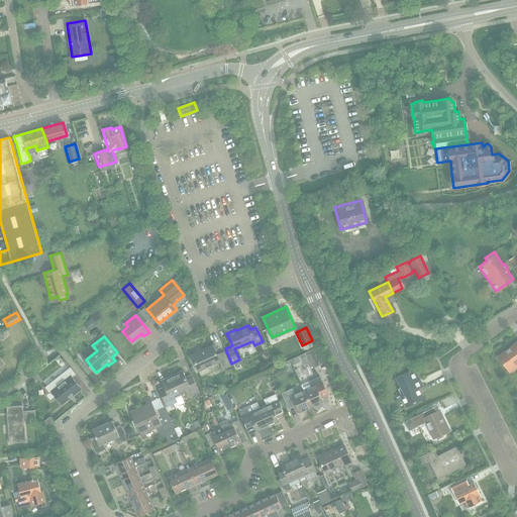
[(222,369),(230,366),(223,350),(216,354),(212,344),(204,348),(204,349),(192,355),(198,370),(218,360),(222,369)]
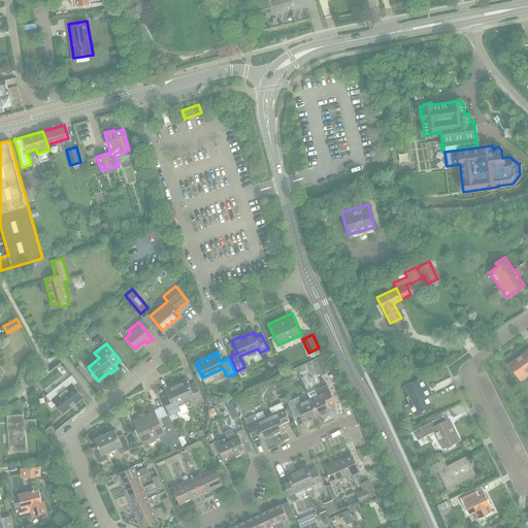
[(518,376),(527,369),(527,361),(523,354),(508,364),(518,376)]
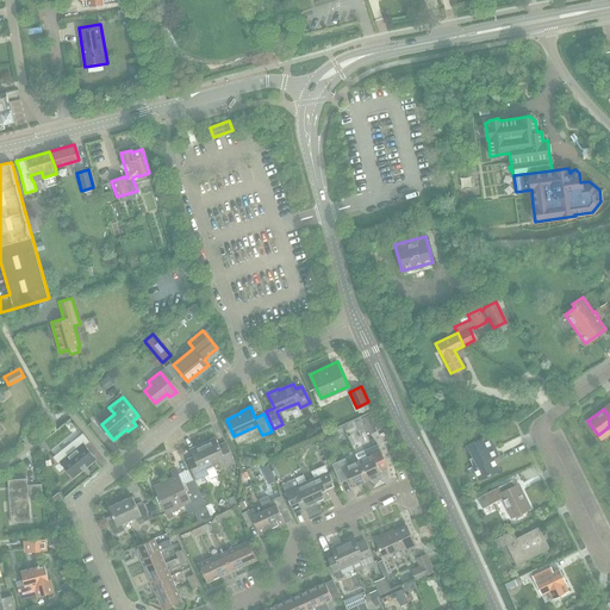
[(368,434),(377,430),(369,415),(361,418),(368,434)]
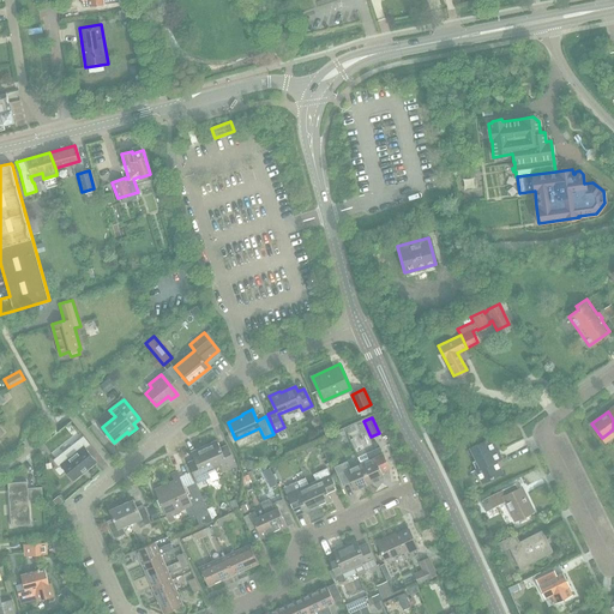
[(46,449),(58,439),(53,433),(41,443),(46,449)]
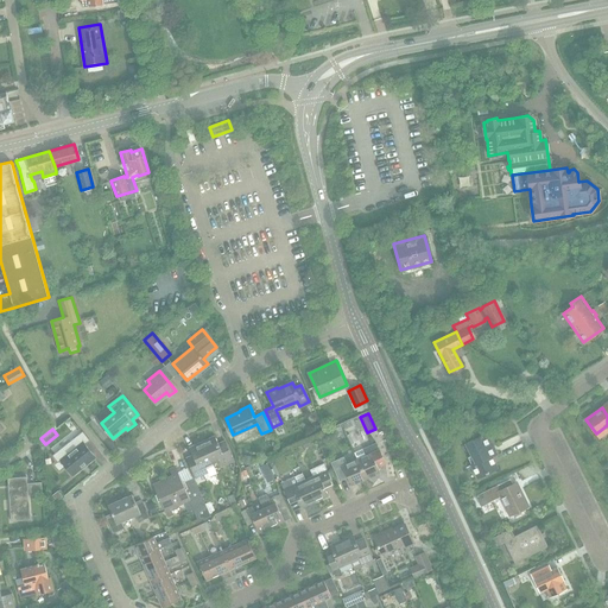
[(466,442),(475,462),(491,455),(495,453),(486,432),(466,442)]
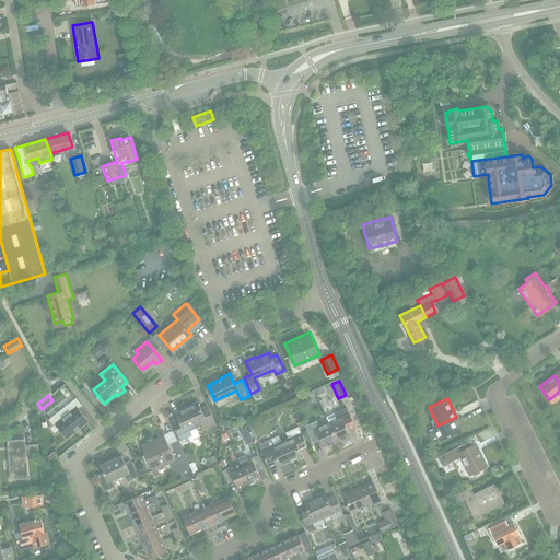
[(186,406),(195,426),(201,423),(203,429),(216,423),(209,408),(202,411),(197,400),(186,406)]
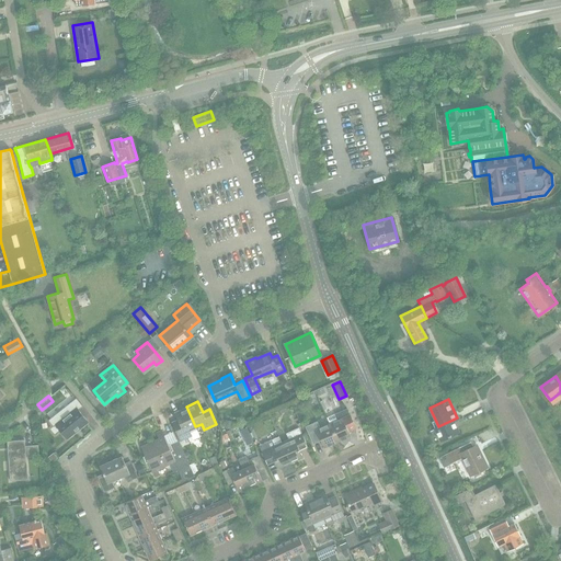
[(67,437),(88,421),(75,404),(67,410),(69,412),(56,423),(60,430),(56,433),(61,441),(67,437)]
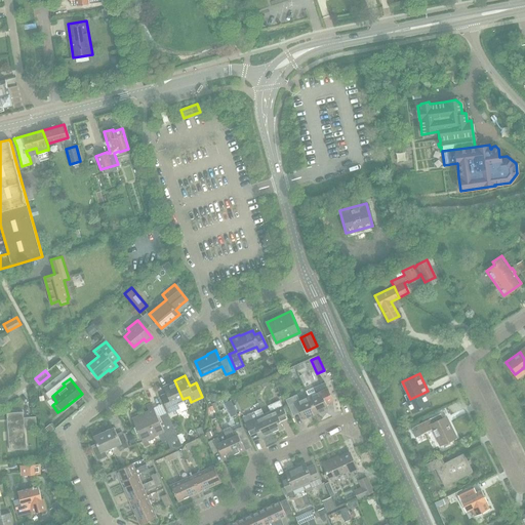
[(178,405),(185,402),(183,399),(174,380),(164,385),(168,395),(162,398),(168,412),(175,408),(179,407),(178,405)]
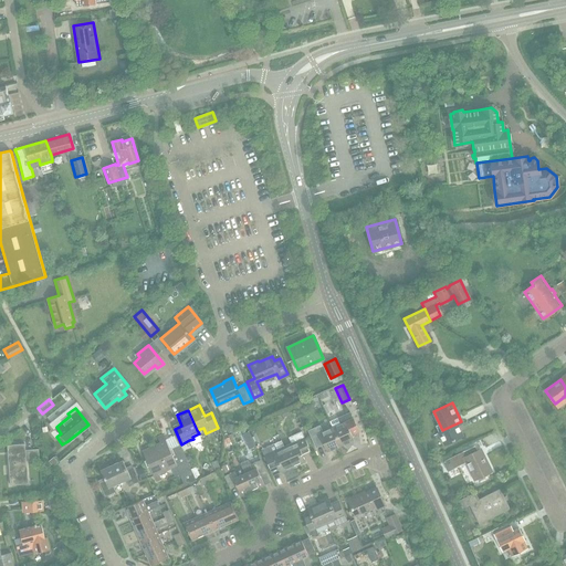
[(336,418),(329,421),(332,427),(341,444),(353,439),(349,431),(357,428),(349,411),(336,418)]
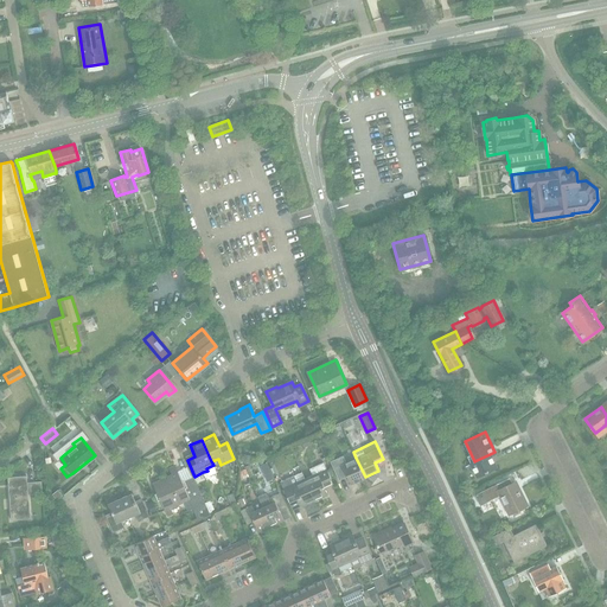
[(474,461),(470,464),(477,477),(496,466),(490,454),(474,461)]
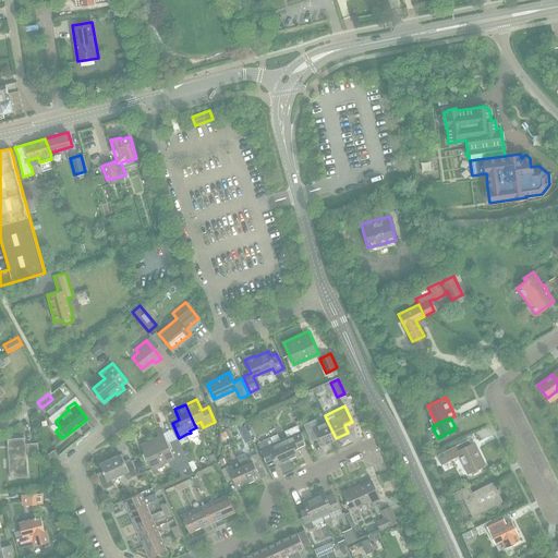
[(336,438),(327,421),(318,425),(315,419),(303,424),(311,441),(318,438),(322,445),(336,438)]
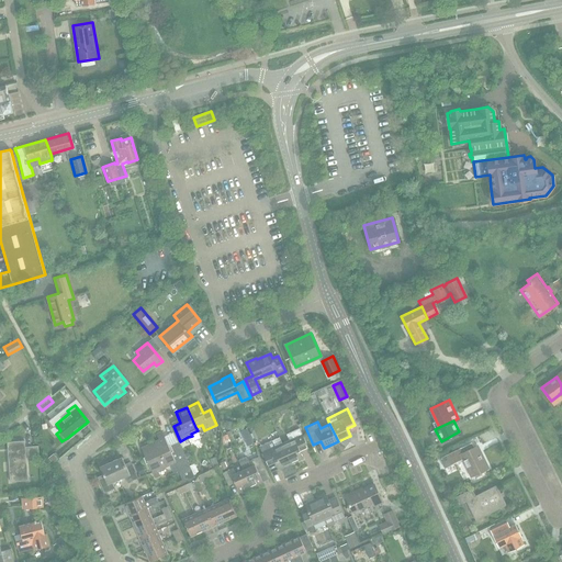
[(282,442),(291,463),(303,458),(298,446),(305,442),(299,428),(285,434),(289,439),(282,442)]
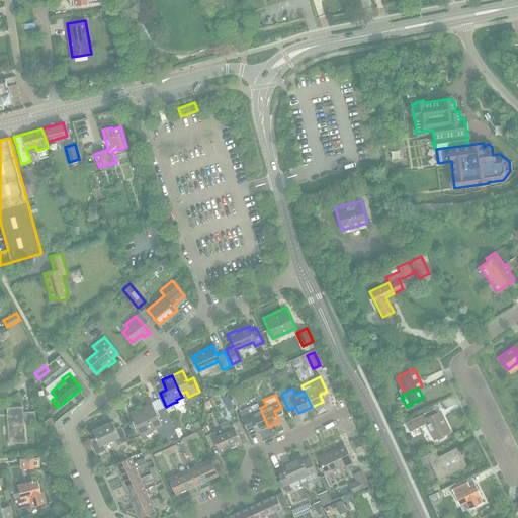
[(169,443),(179,439),(166,410),(156,414),(149,398),(145,400),(147,405),(132,412),(141,434),(161,426),(164,433),(165,433),(167,436),(166,437),(169,443)]
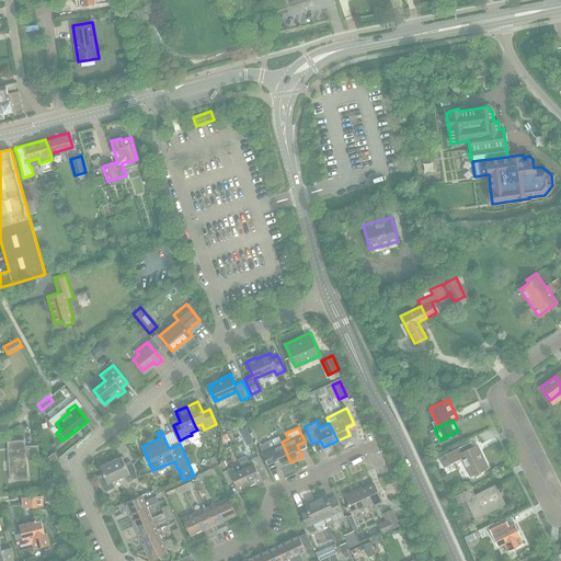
[(271,439),(259,445),(265,459),(273,456),(278,468),(290,462),(282,442),(278,436),(271,439)]
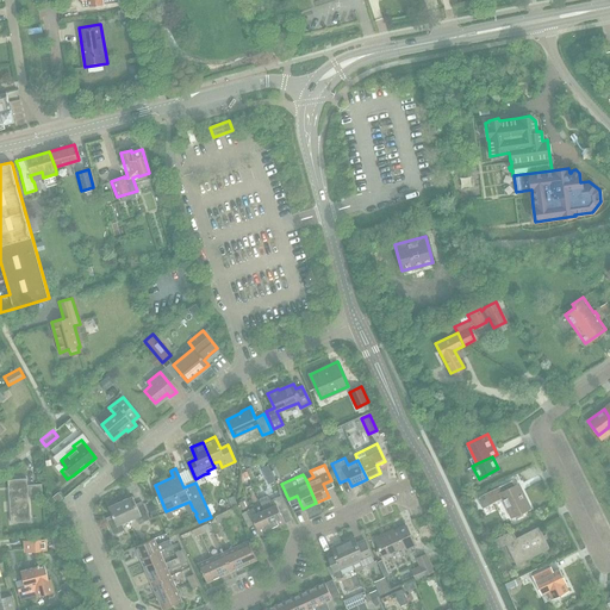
[(24,515),(30,515),(26,478),(11,479),(12,490),(8,490),(11,522),(25,522),(24,515)]
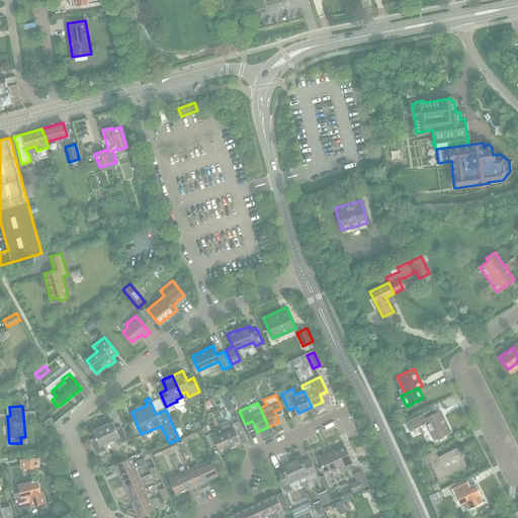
[(434,438),(448,432),(438,412),(425,418),(423,413),(405,422),(409,431),(427,422),(434,438)]
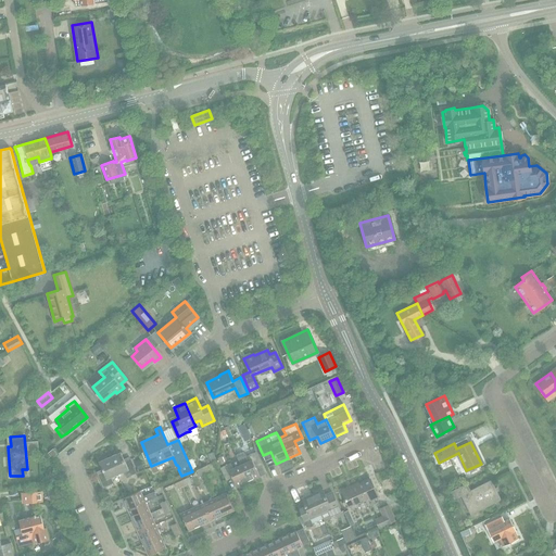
[(236,455),(240,465),(248,481),(258,476),(255,467),(261,464),(255,452),(245,456),(243,451),(236,455)]
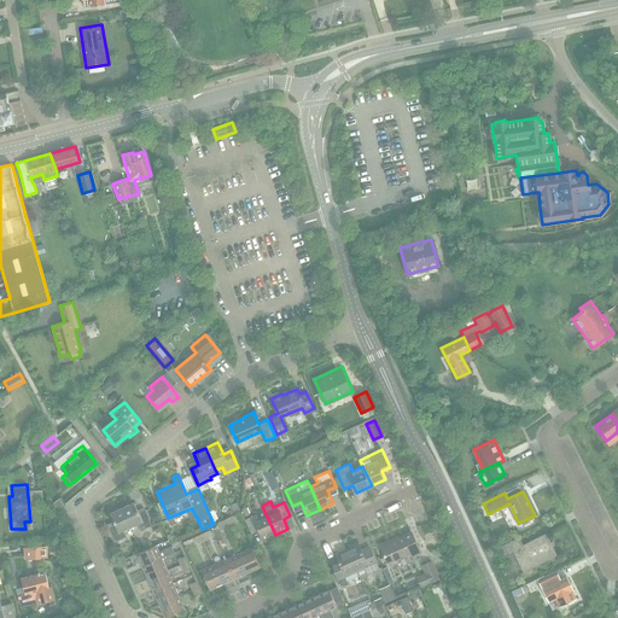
[(134,502),(122,507),(130,526),(138,523),(140,530),(152,525),(145,509),(138,513),(134,502)]
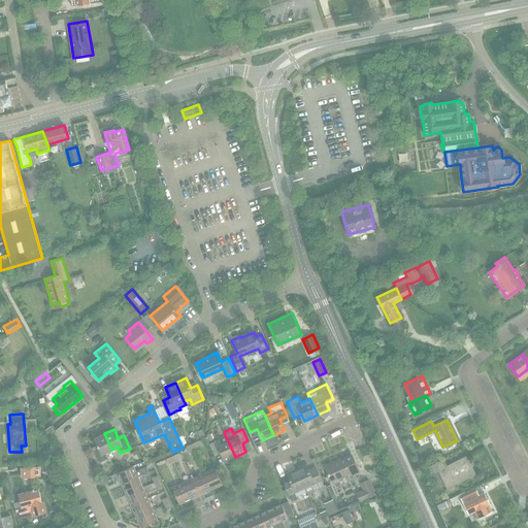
[(105,452),(111,450),(104,433),(94,438),(98,447),(92,450),(98,463),(108,458),(105,452)]
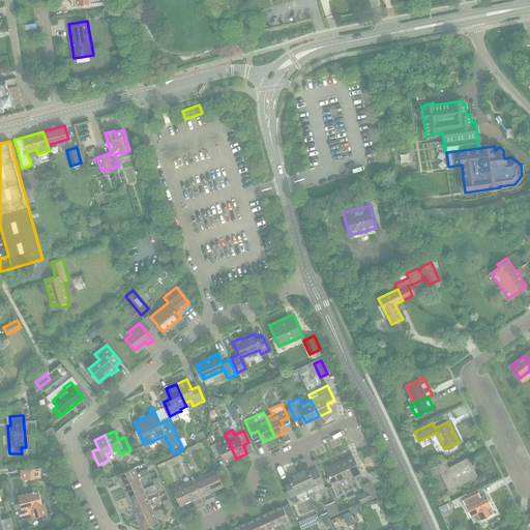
[(225,464),(236,459),(229,443),(218,447),(216,443),(210,445),(215,458),(221,455),(225,464)]
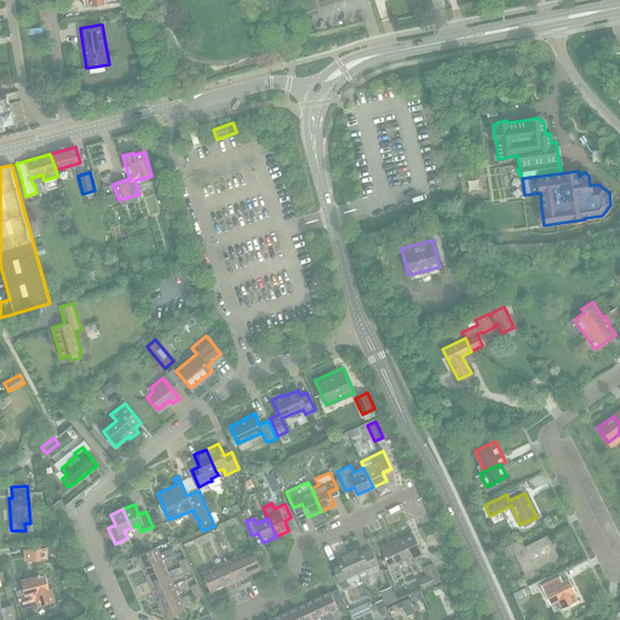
[(412,557),(420,554),(412,534),(399,540),(397,538),(379,546),(388,563),(409,554),(412,557)]
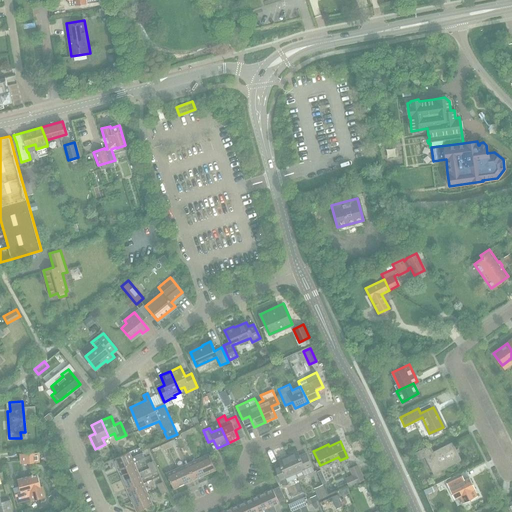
[(433,473),(460,460),(451,442),(432,451),(429,445),(414,452),(418,459),(425,456),(433,473)]
